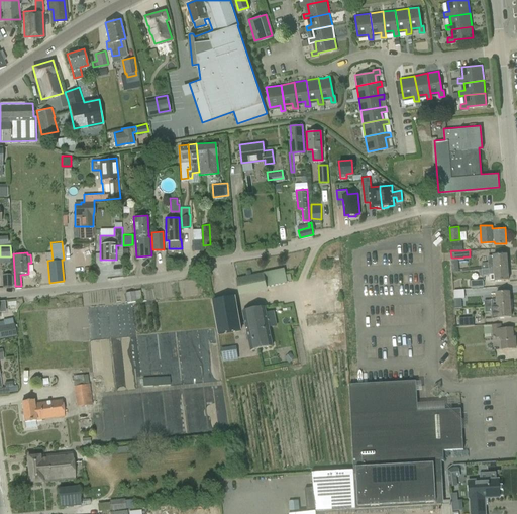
[(458,270),(482,268),(507,266),(506,252),(493,253),(493,254),(488,254),(488,261),(481,262),(482,265),(458,267),(458,258),(451,259),(452,270),(458,270)]
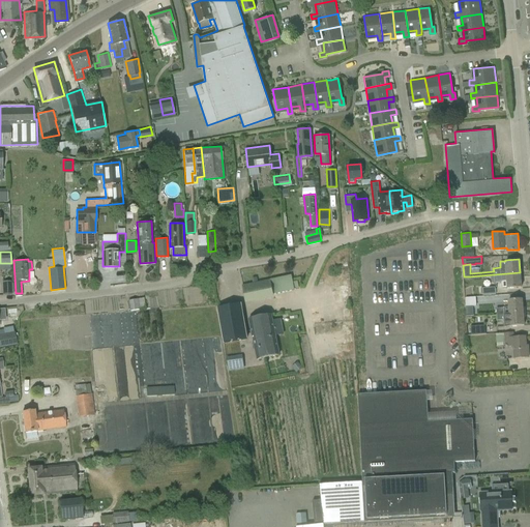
[(291,272),(241,284),(244,298),(294,288),(291,272)]
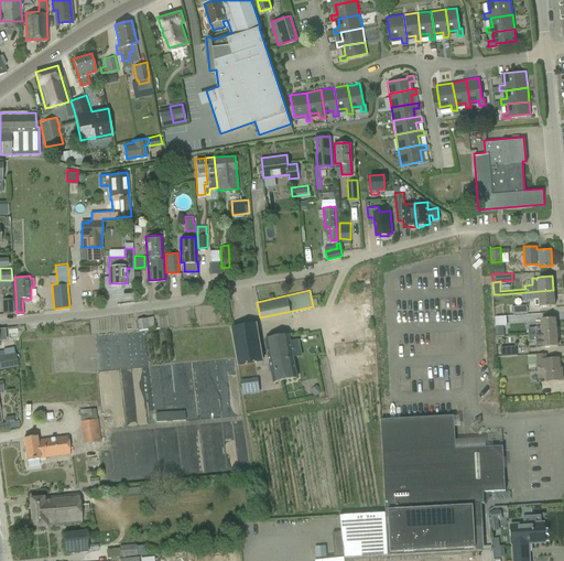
[(553,290),(525,292),(525,299),(534,298),(534,297),(539,297),(540,304),(554,303),(553,290)]
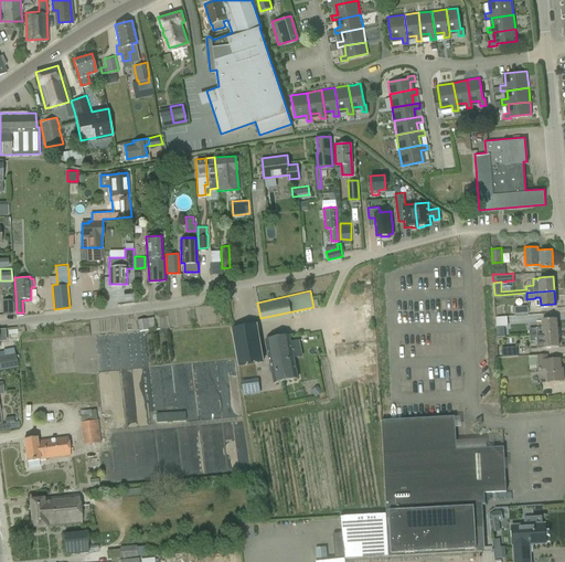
[(2,299),(3,313),(13,311),(12,298),(2,299)]
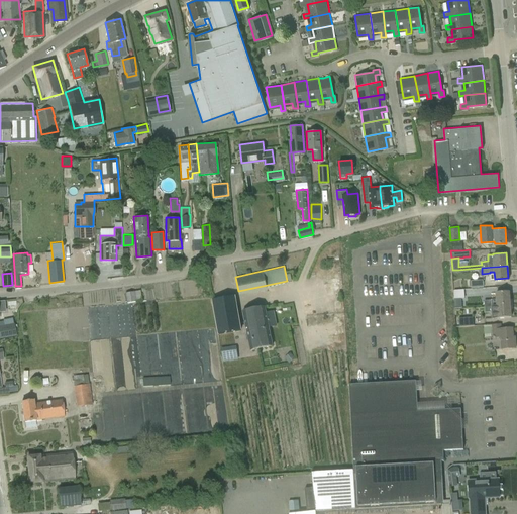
[(377,285),(377,276),(364,277),(365,286),(377,285)]
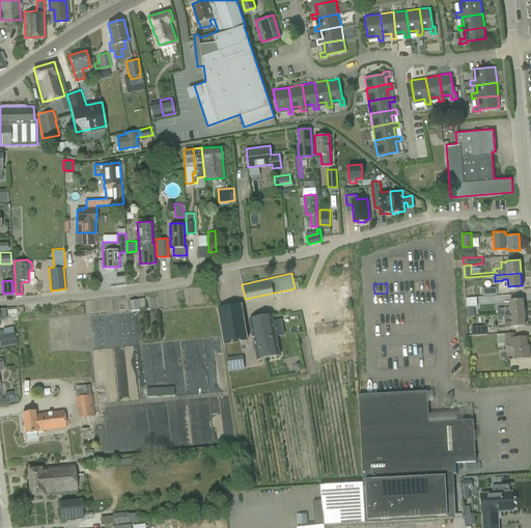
[(129,299),(128,299),(130,308),(130,309),(145,307),(145,304),(143,296),(132,298),(129,299)]
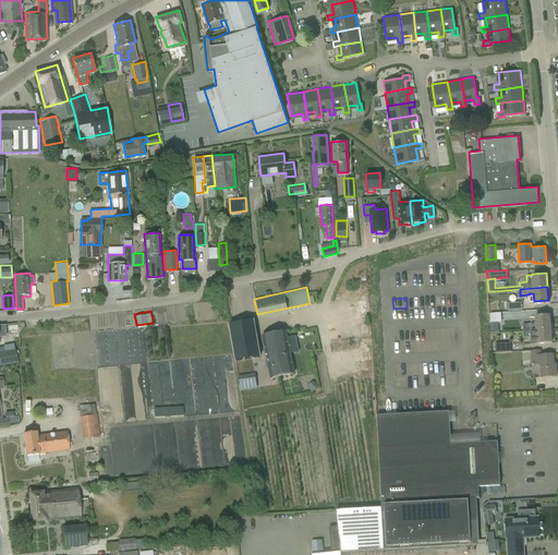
[(499,330),(498,320),(501,320),(500,311),(489,311),(489,321),(490,330),(499,330)]
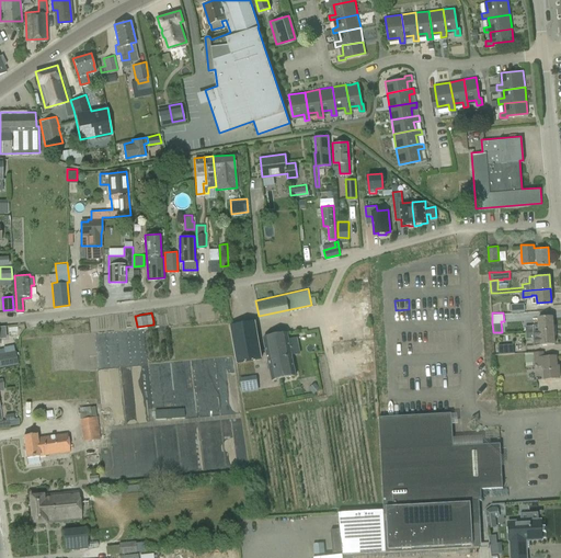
[(526,325),(527,331),(553,329),(552,315),(537,316),(538,323),(533,323),(526,325)]
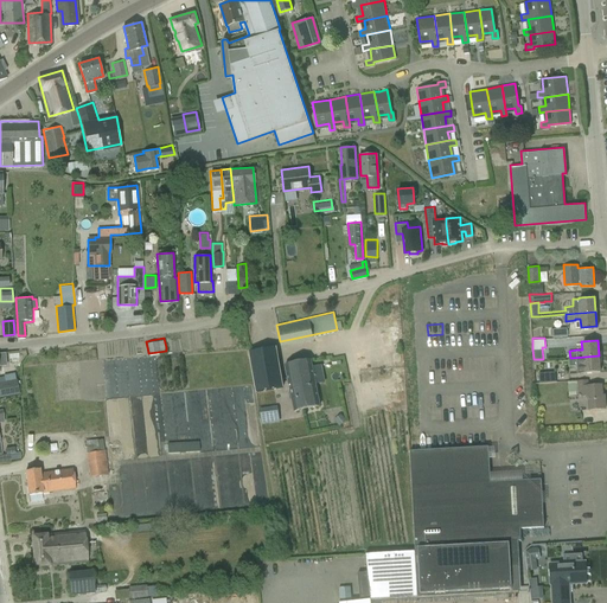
[(250,351),(257,390),(282,385),(276,347),(250,351)]
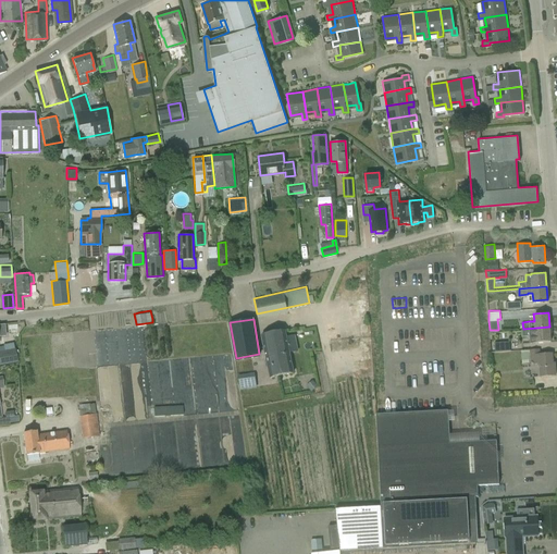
[(551,340),(549,327),(523,329),(523,334),(529,334),(530,341),(551,340)]
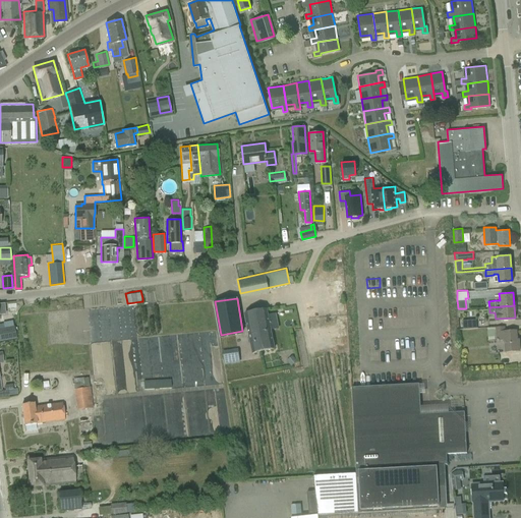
[(275,347),(267,307),(244,311),(252,351),(275,347)]
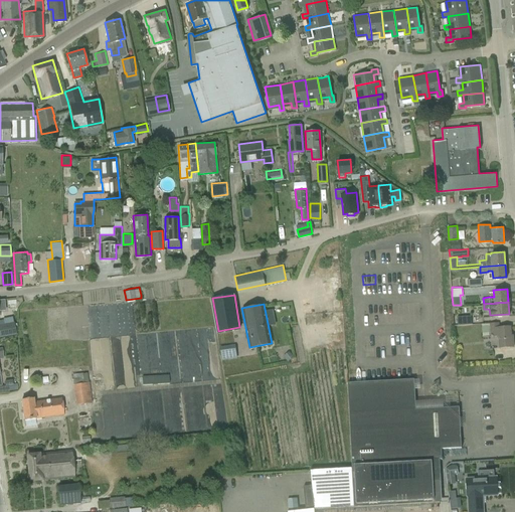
[(471,314),(457,315),(458,324),(459,324),(467,323),(472,323),(471,314)]
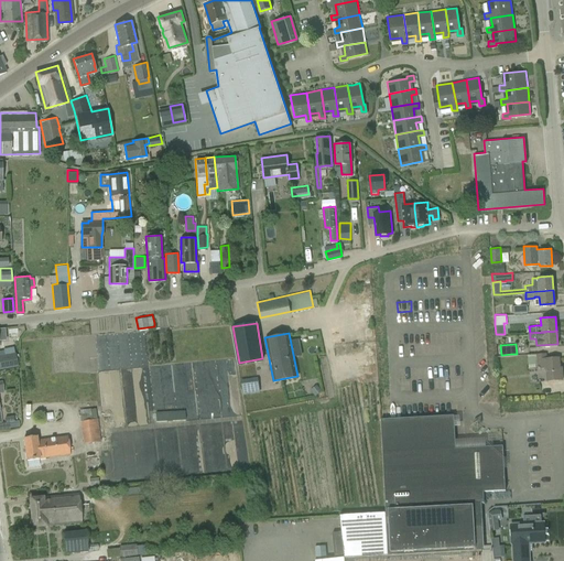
[(15,352),(0,354),(0,367),(18,365),(15,352)]
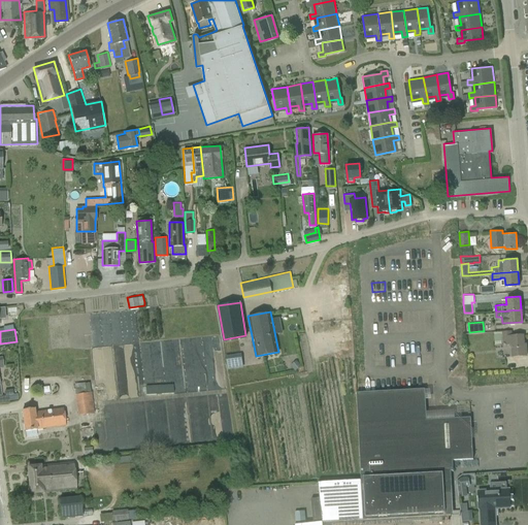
[(512,355),(527,354),(526,345),(524,345),(523,333),(512,334),(512,329),(494,330),(494,343),(503,342),(503,343),(510,342),(512,355)]
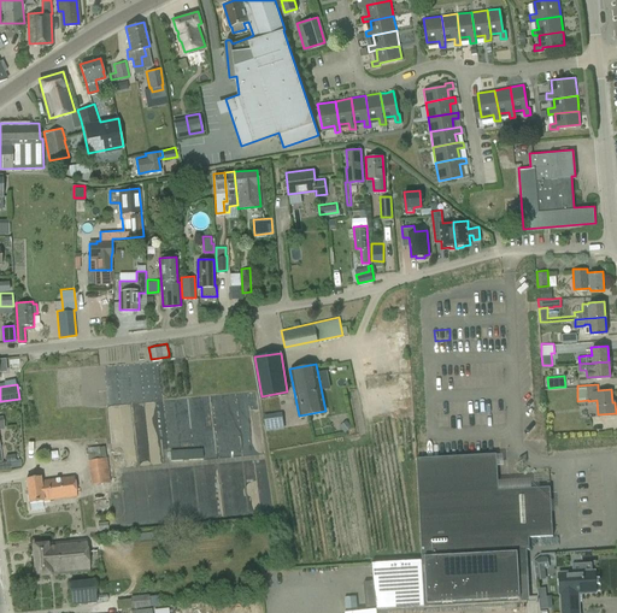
[(223,455),(264,452),(259,405),(240,407),(242,426),(227,429),(228,436),(221,437),(223,455)]
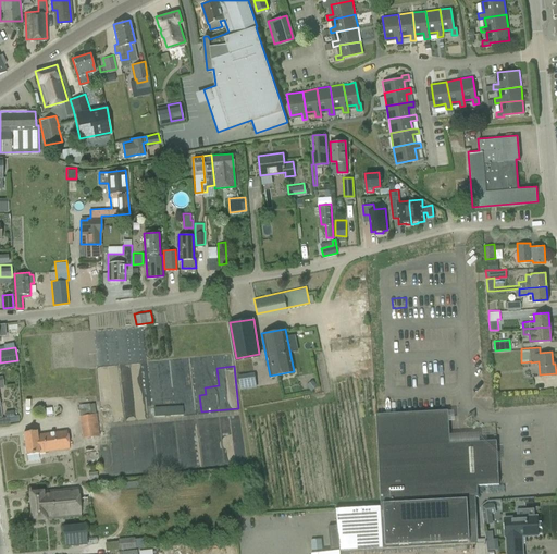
[(238,382),(255,380),(254,371),(237,373),(238,382)]
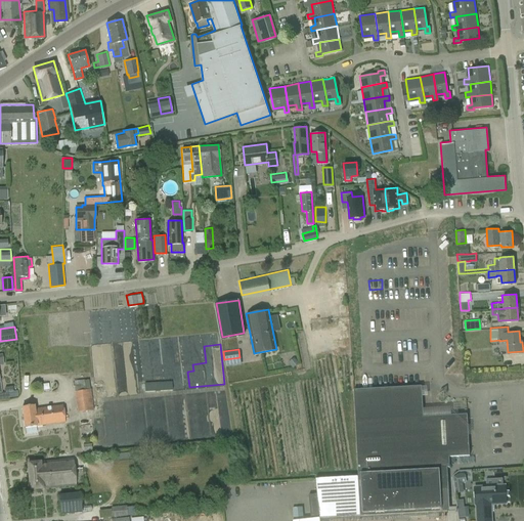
[(93,408),(90,387),(89,378),(84,379),(84,378),(73,379),(75,390),(74,390),(77,410),(93,408)]
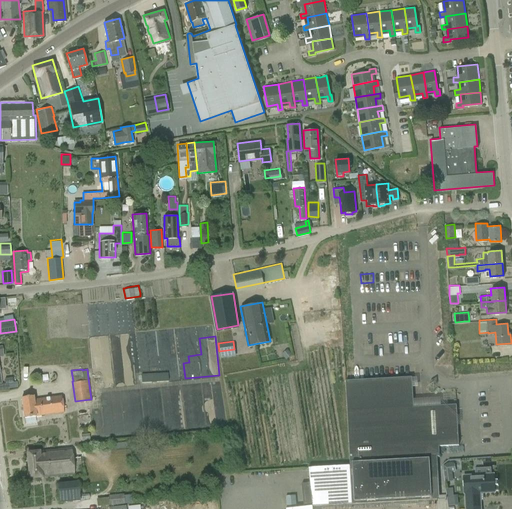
[(141,381),(168,379),(167,370),(141,372),(141,381)]
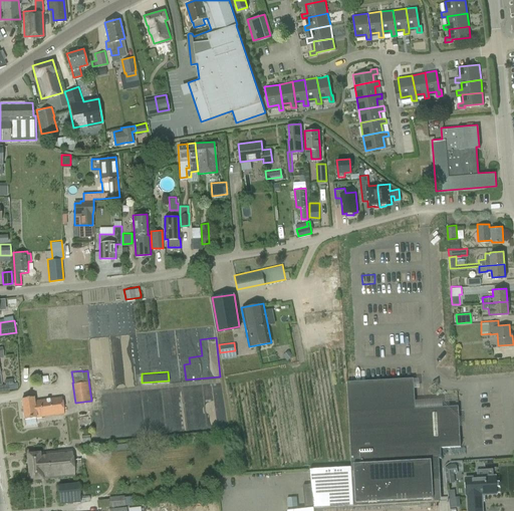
[(348,380),(346,380),(351,461),(351,465),(353,504),(441,500),(441,499),(433,499),(432,468),(437,467),(436,457),(441,457),(441,446),(460,445),(458,405),(438,406),(415,407),(414,376),(348,380)]
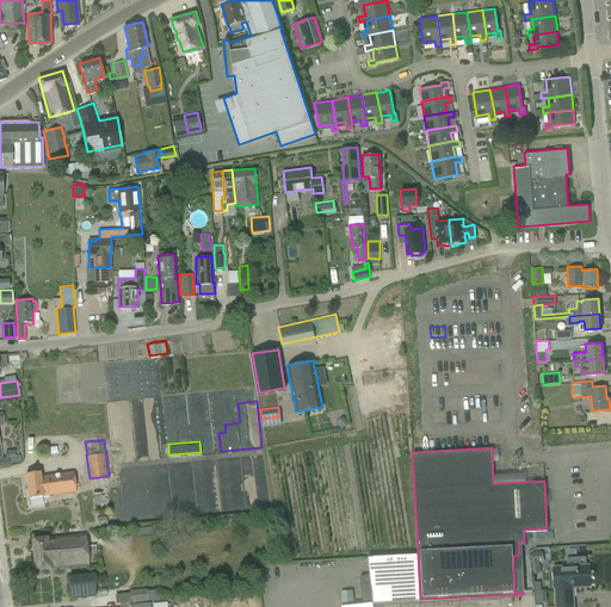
[(39,475),(39,470),(25,472),(29,496),(43,495),(43,494),(75,489),(73,470),(39,475)]
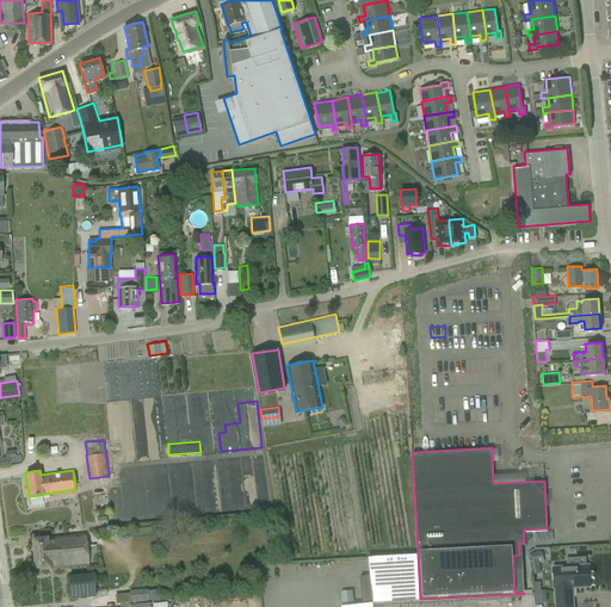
[(87,563),(85,532),(31,538),(35,568),(87,563)]
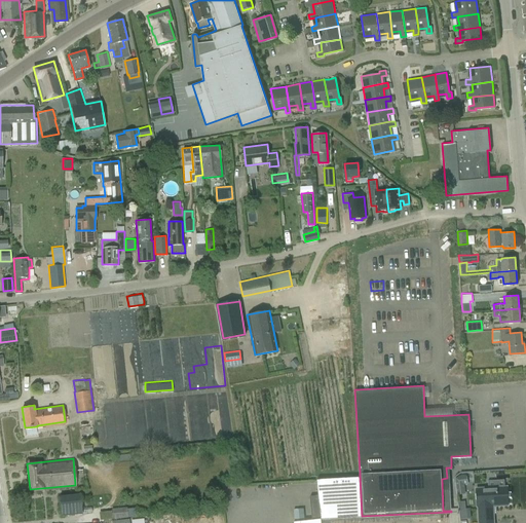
[(466,480),(466,475),(455,476),(458,492),(464,491),(462,481),(466,480)]
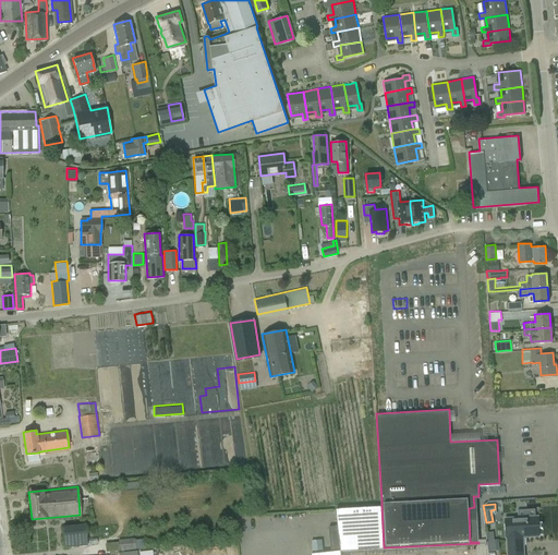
[(338,525),(328,526),(331,552),(338,551),(340,551),(384,547),(381,505),(336,507),(338,525)]
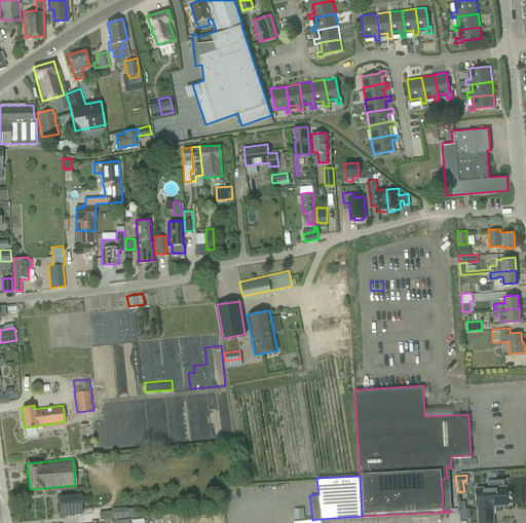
[(493,522),(492,505),(508,503),(506,486),(477,487),(478,506),(479,522),(493,522)]
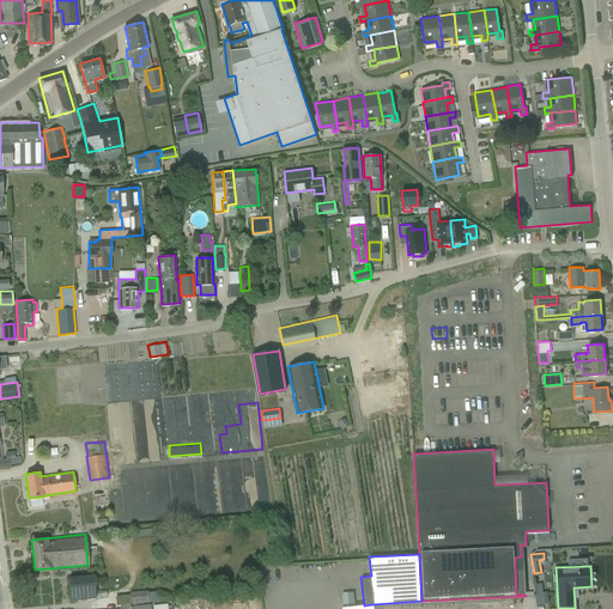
[(71,600),(96,597),(93,574),(68,577),(71,600)]
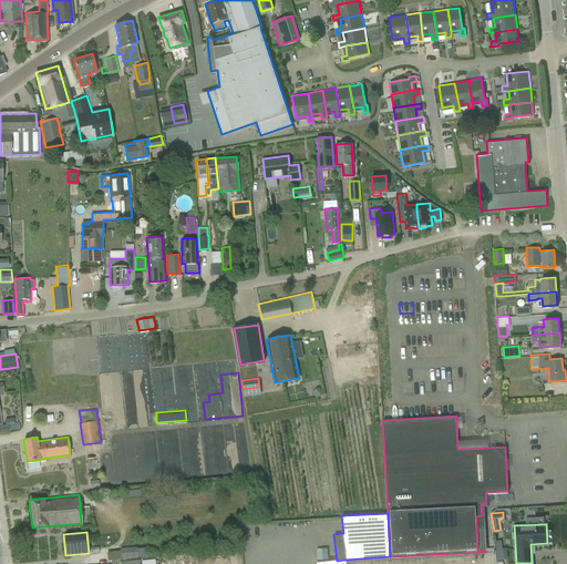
[(121,557),(138,555),(137,545),(120,546),(121,557)]
